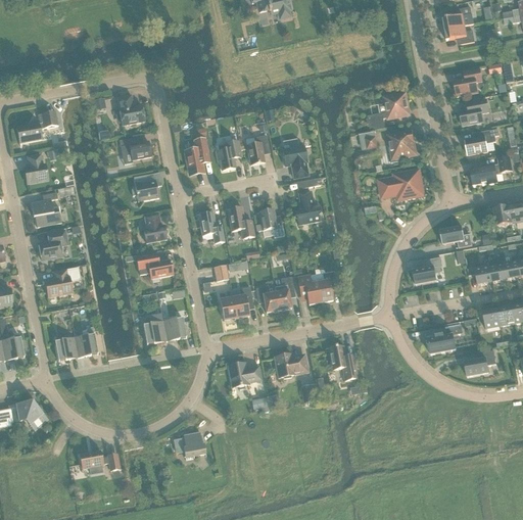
[(250,0),(251,2),(256,1),(258,11),(268,9),(268,11),(270,10),(270,9),(277,7),(280,17),(289,15),(286,5),(288,4),(287,0),(250,0)]
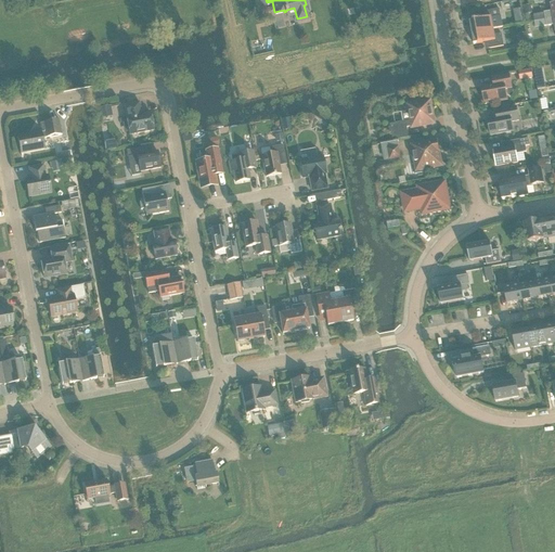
[(544,10),(545,16),(554,14),(554,0),(551,0),(551,1),(550,1),(552,9),(544,10)]
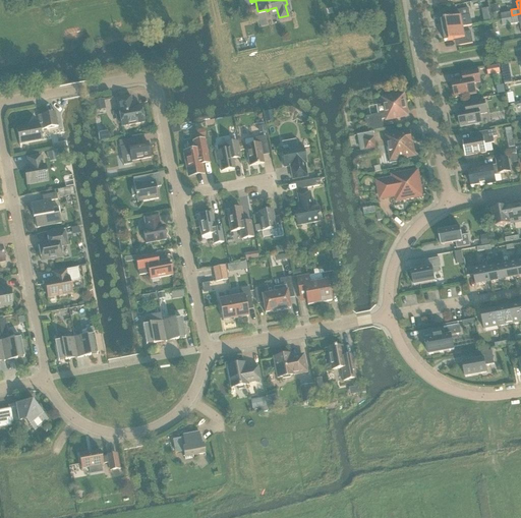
[(441,17),(443,29),(463,24),(462,19),(471,17),(468,6),(453,8),(454,15),(441,17)]
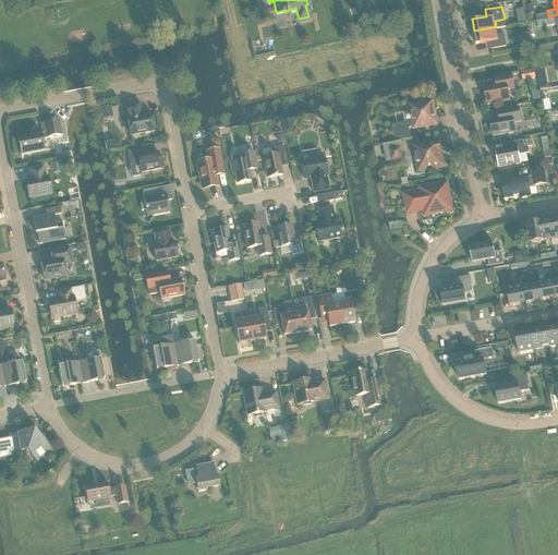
[(557,14),(548,16),(549,23),(557,22),(557,27),(557,14)]
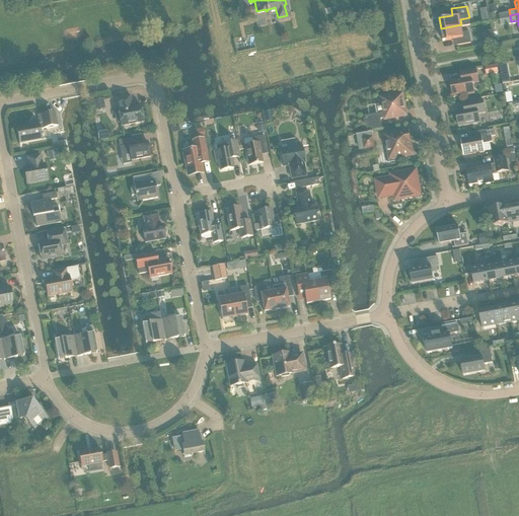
[(461,24),(441,28),(443,39),(456,37),(457,43),(471,41),(469,28),(462,29),(461,24)]
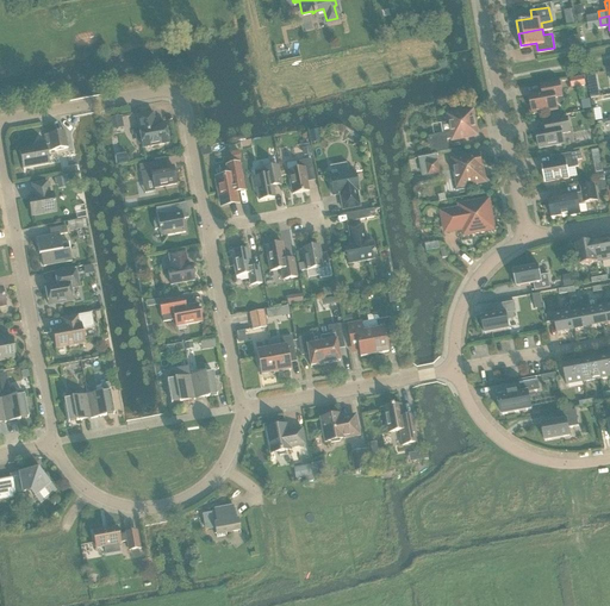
[(584,74),(570,76),(572,85),(585,82),(584,74)]
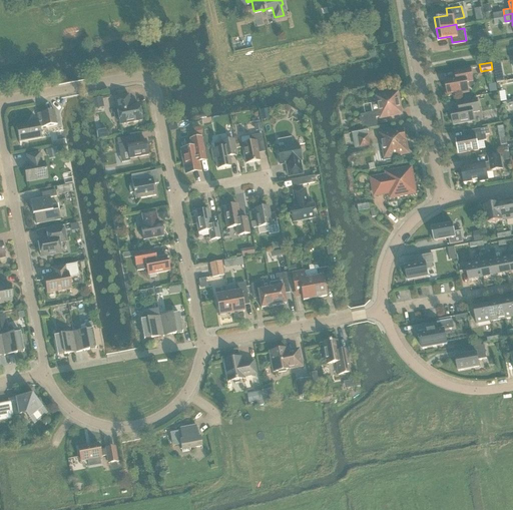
[(458,75),(445,77),(448,93),(469,89),(467,79),(473,78),(471,66),(457,69),(458,75)]
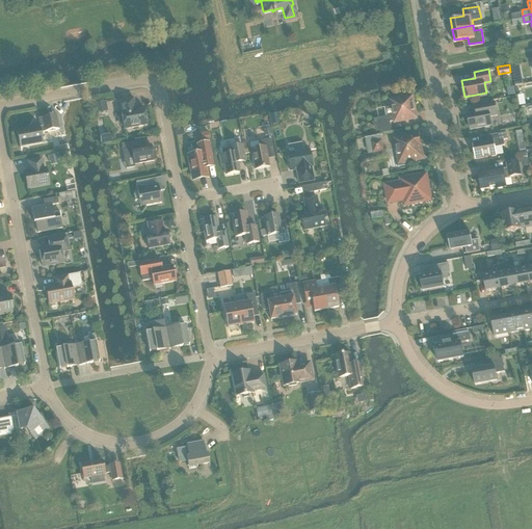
[(391,104),(386,105),(387,114),(374,116),(376,132),(392,129),(390,120),(416,114),(411,95),(399,97),(399,96),(390,97),(391,104)]
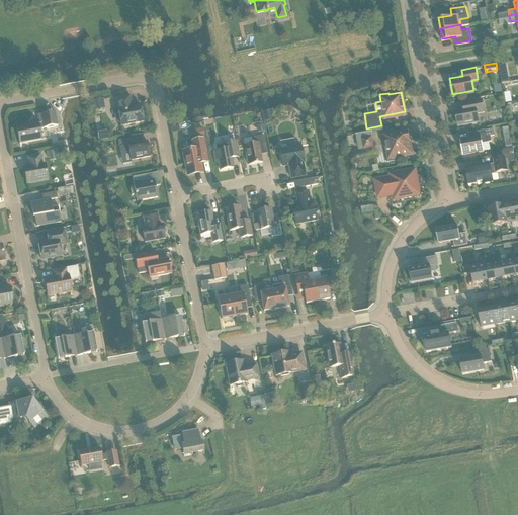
[(115,95),(120,123),(144,118),(141,102),(132,104),(130,93),(115,95)]
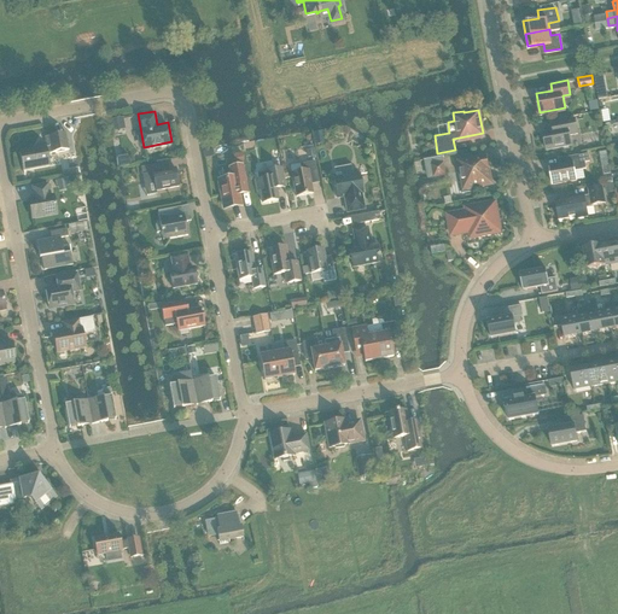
[(559,127),(543,129),(547,147),(571,142),(570,133),(577,130),(575,116),(558,120),(559,127)]
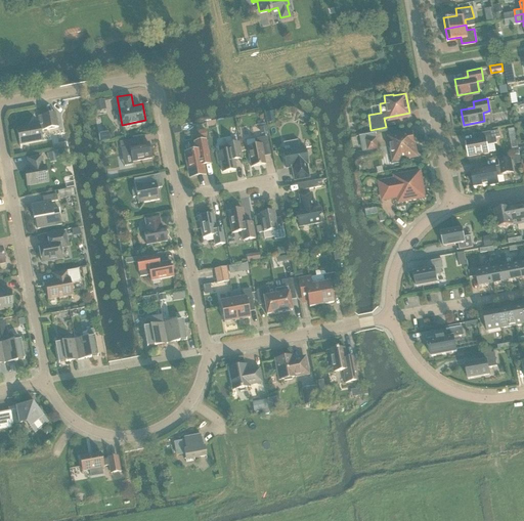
[(55,111),(41,113),(43,121),(16,126),(19,142),(42,138),(40,128),(58,124),(55,111)]
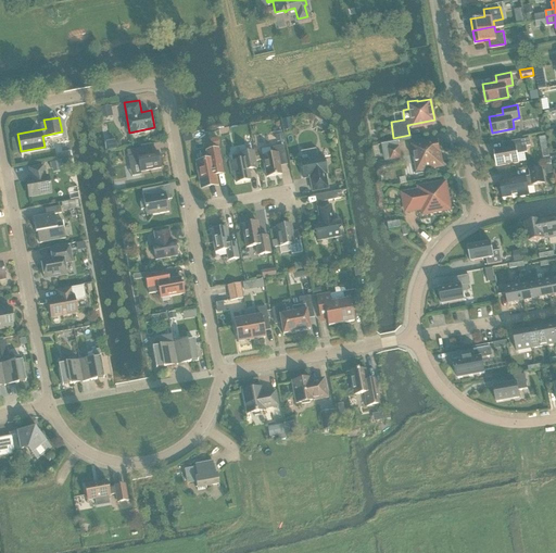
[(508,146),(494,149),(497,163),(519,160),(517,151),(523,150),(520,137),(507,139),(508,146)]
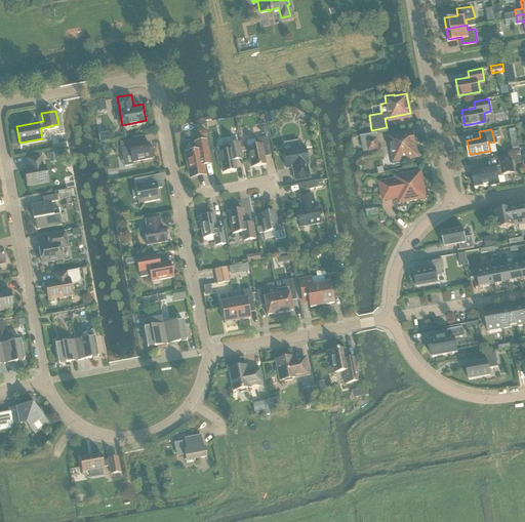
[(390,151),(392,161),(402,159),(402,157),(417,154),(413,130),(390,134),(393,151),(390,151)]
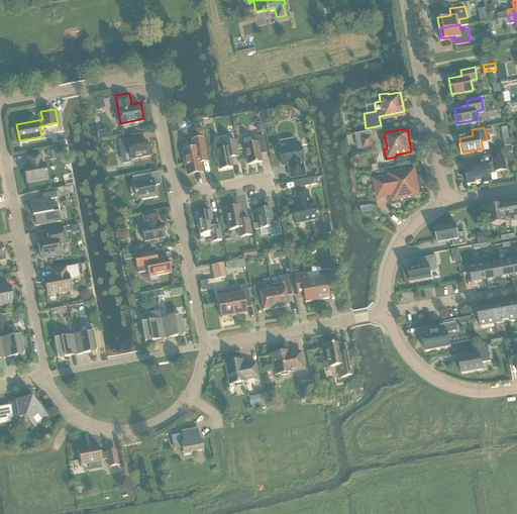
[(374,144),(371,129),(355,131),(357,147),(374,144)]
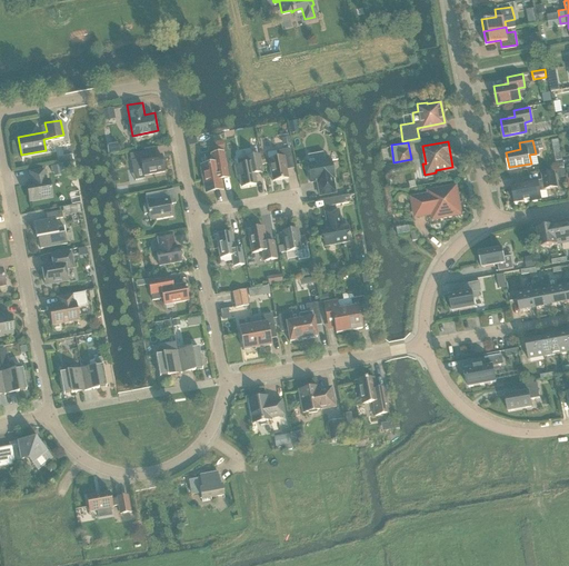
[(272,178),(288,176),(283,154),(290,152),(289,146),(276,148),(278,155),(268,157),(272,178)]
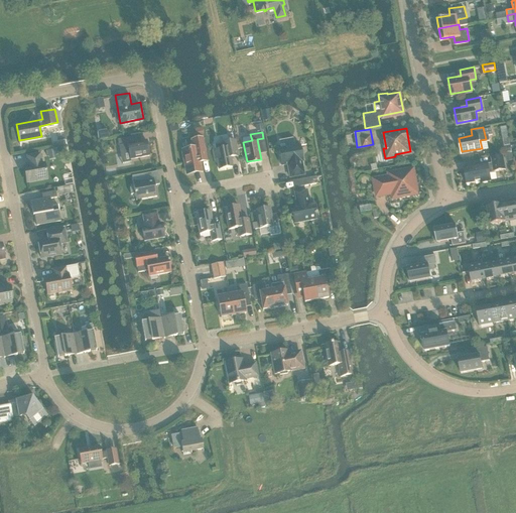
[(118,137),(119,146),(128,144),(130,156),(149,153),(146,138),(132,141),(131,134),(118,137)]
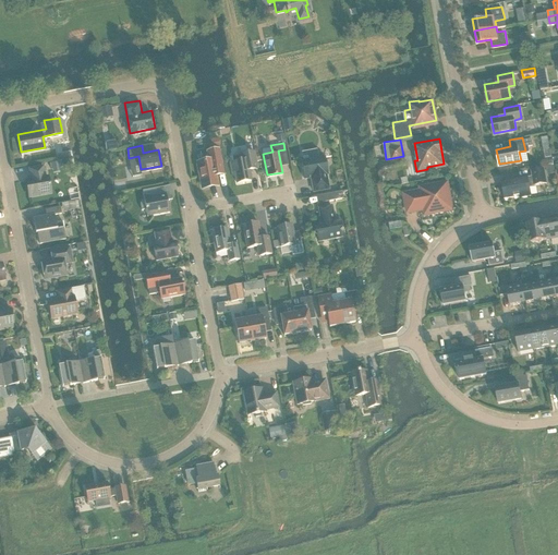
[(221,163),(219,146),(207,148),(208,158),(197,160),(202,183),(217,180),(214,164),(221,163)]
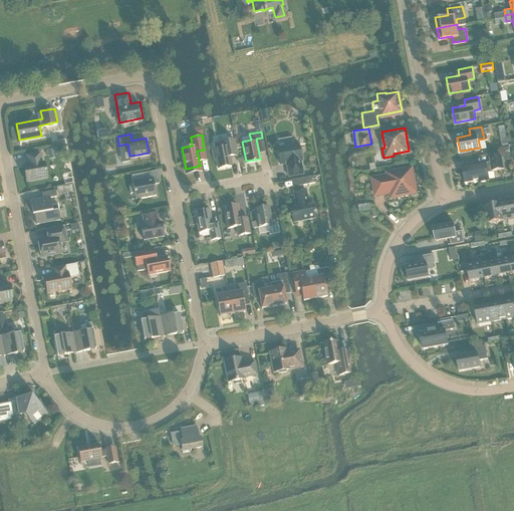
[(214,156),(216,156),(217,161),(218,166),(231,164),(229,151),(236,149),(234,138),(224,140),(214,141),(215,147),(213,148),(214,156)]
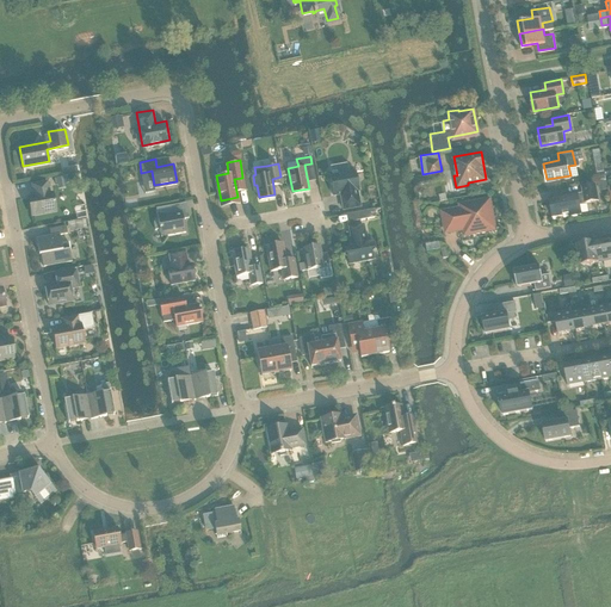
[(360,204),(357,189),(358,187),(355,168),(329,174),(333,192),(340,191),(344,206),(360,204)]
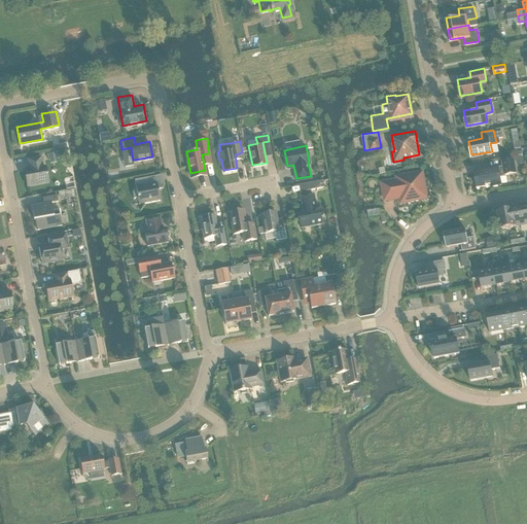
[(25,168),(28,183),(48,180),(45,165),(42,165),(41,154),(28,156),(30,168),(25,168)]
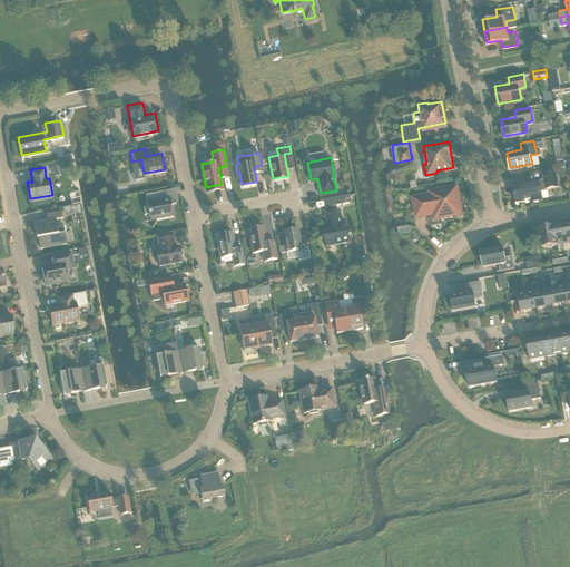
[(539,178),(512,183),(516,201),(531,197),(531,199),(542,197),(541,188),(546,186),(546,187),(559,184),(556,169),(542,172),(543,178),(539,179),(539,178)]
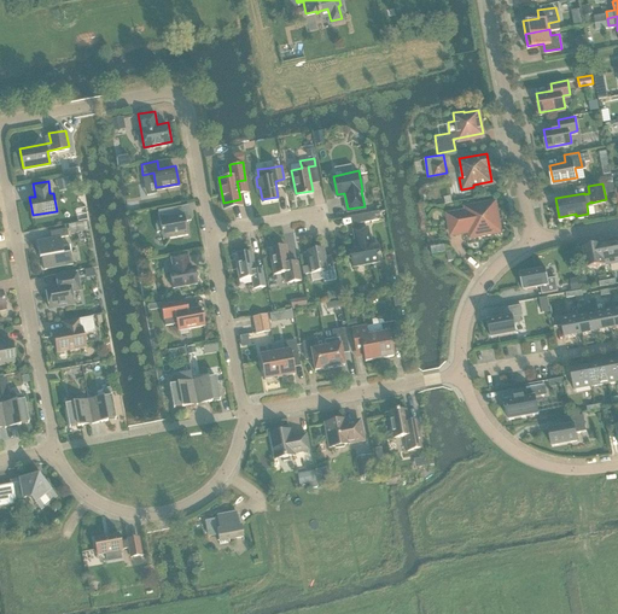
[(501,229),(495,199),(478,203),(478,206),(448,212),(452,232),(477,227),(478,233),(481,233),(482,234),(490,232),(491,231),(501,229)]
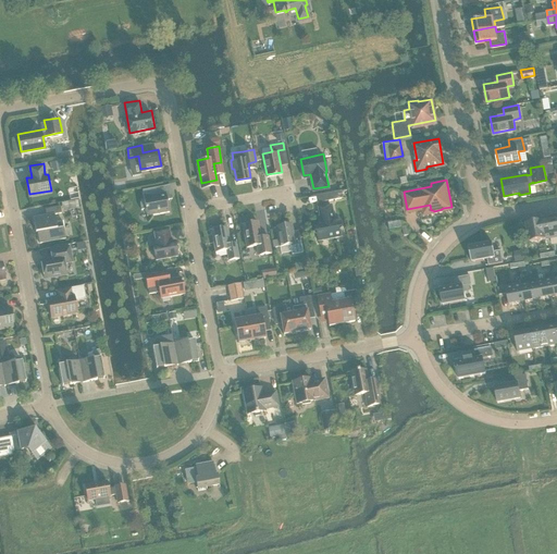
[(169,191),(161,192),(159,184),(143,187),(144,195),(140,200),(141,207),(146,207),(147,213),(169,209),(166,197),(169,197),(169,191)]
